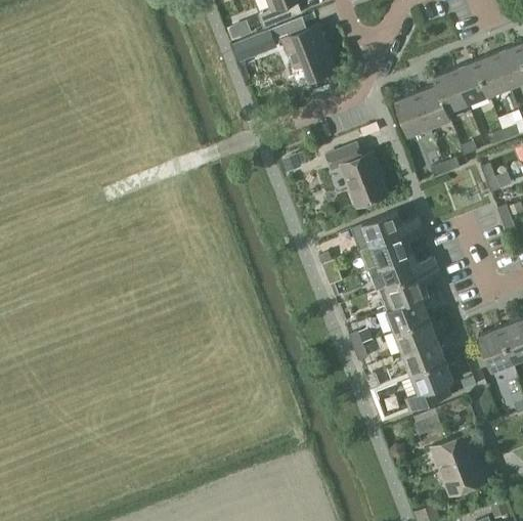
[(266,0),(271,11),(259,15),(264,29),(293,18),(288,7),(305,0),(266,0)]
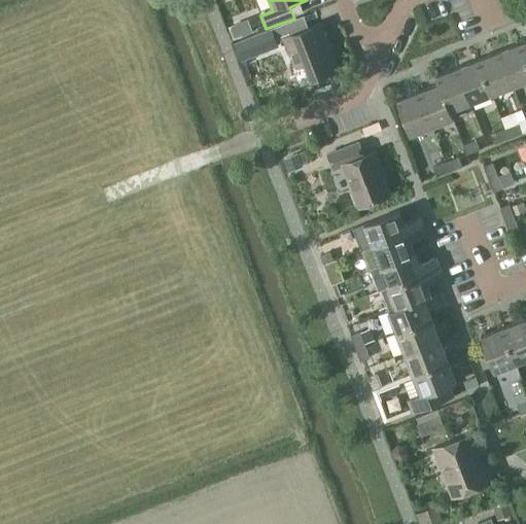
[(285,42),(296,70),(304,67),(310,82),(337,72),(320,27),(304,33),(299,21),(272,31),(277,45),(285,42)]
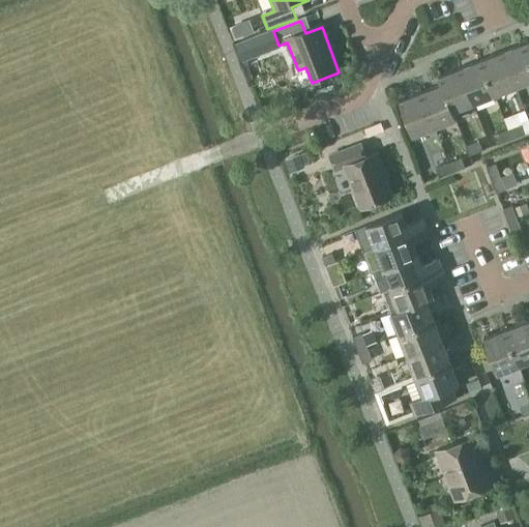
[(234,40),(245,36),(241,25),(230,30),(234,40)]
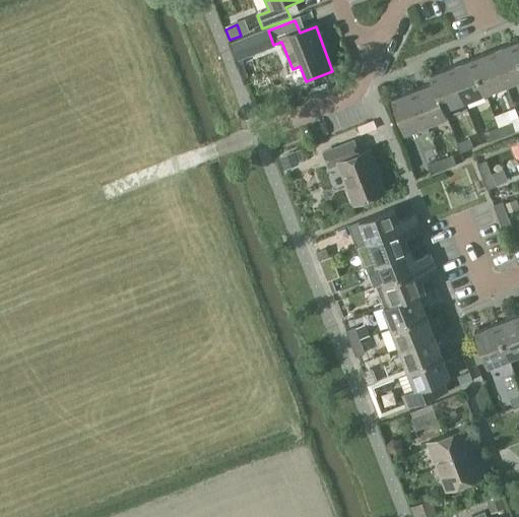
[(266,30),(231,44),(237,62),(273,48),(266,30)]
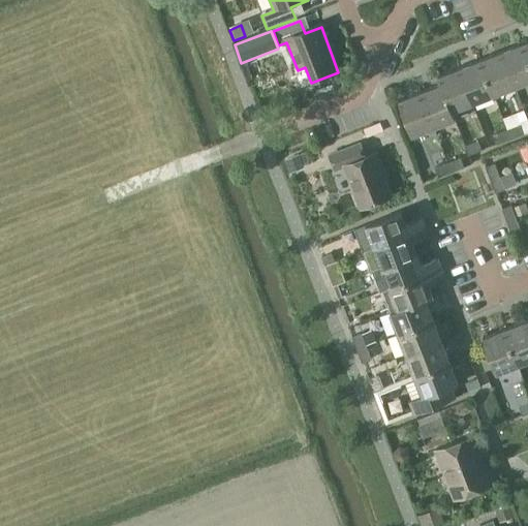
[(495,96),(527,84),(527,61),(523,47),(483,62),(495,96)]
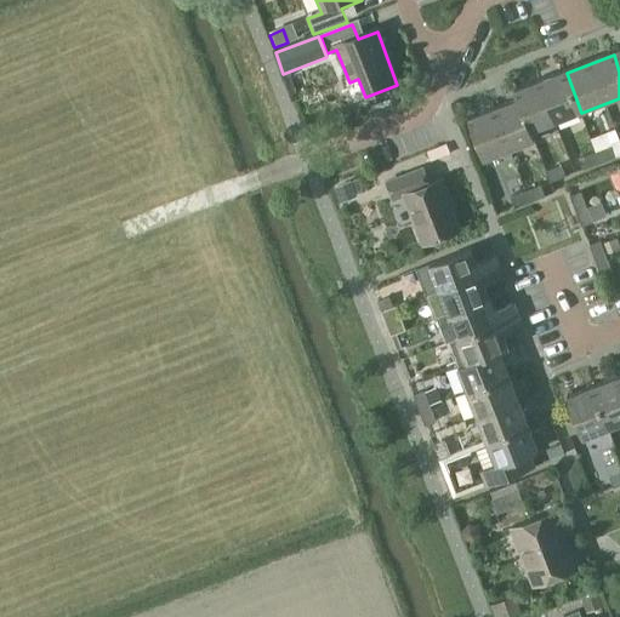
[(553,124),(581,113),(567,73),(540,84),(553,124)]
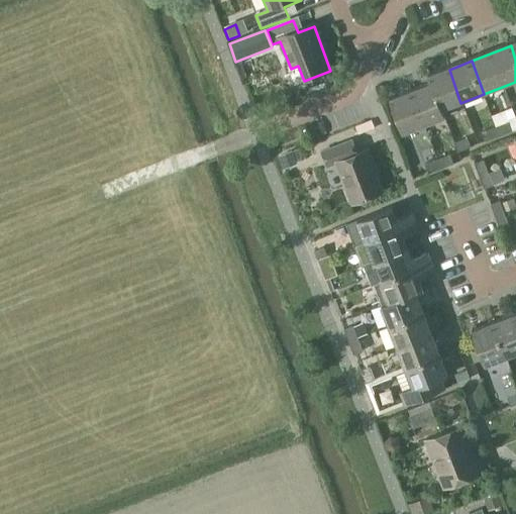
[(442,110),(460,103),(449,70),(428,78),(431,85),(442,110)]
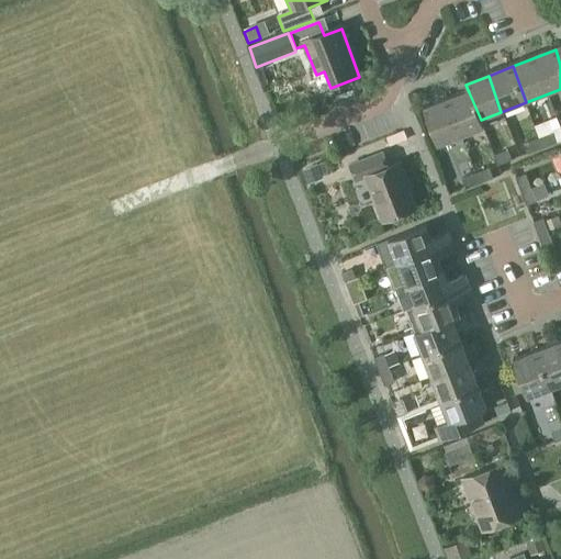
[(484,129),(481,120),(469,92),(447,101),(461,137),(484,129)]
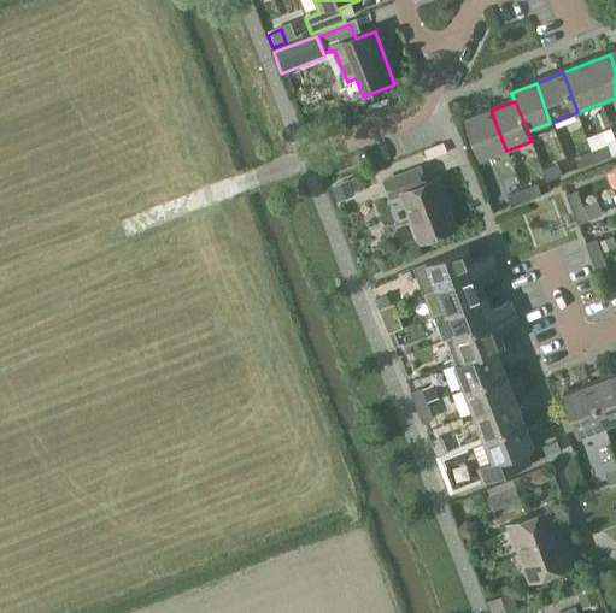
[(481,160),(506,151),(491,111),(465,121),(481,160)]
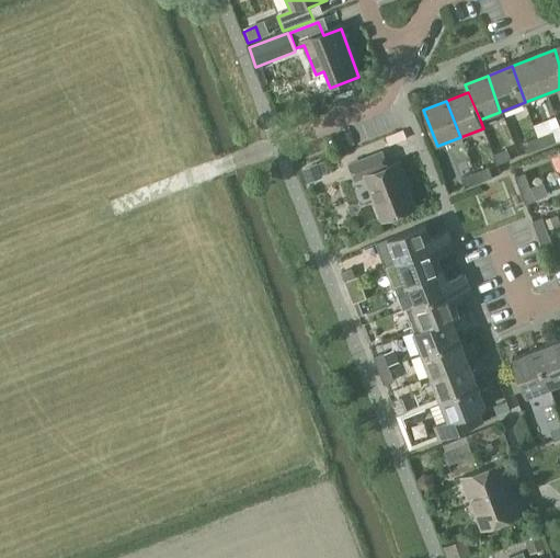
[(538,139),(541,150),(556,145),(551,134),(538,139)]
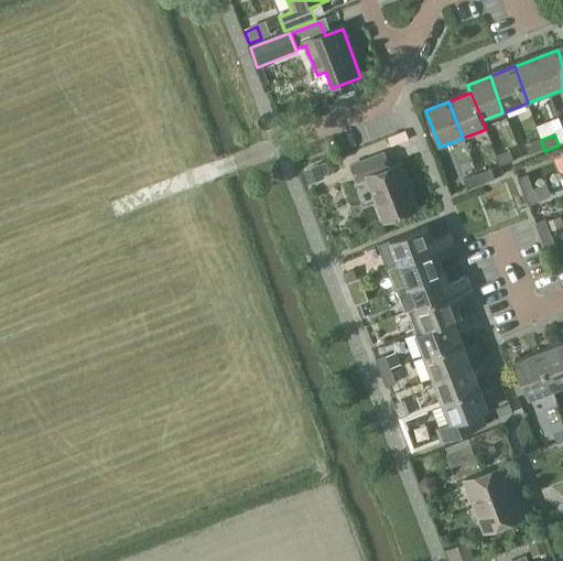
[(527,146),(530,155),(531,155),(544,151),(541,140),(527,146)]
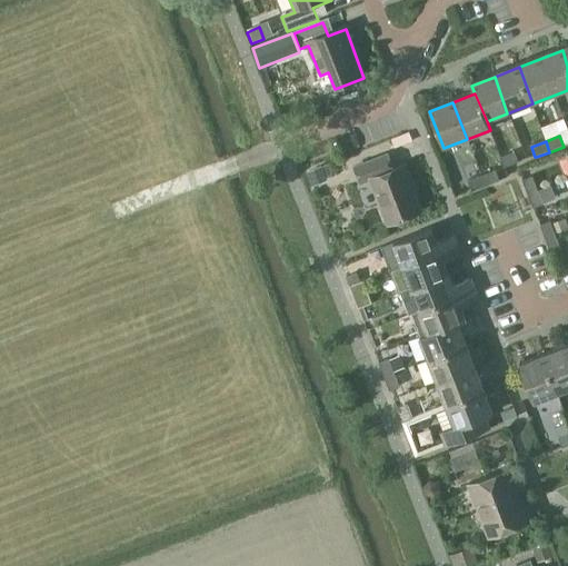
[(504,169),(518,164),(514,154),(499,159),(504,169)]
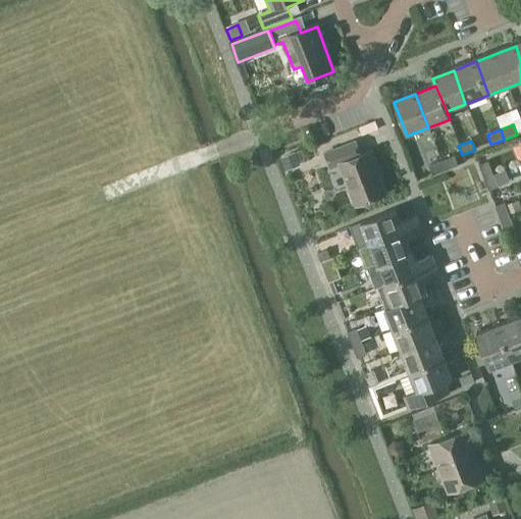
[(361,157),(356,144),(325,156),(330,170),(341,166),(356,208),(386,196),(377,171),(378,170),(372,153),(361,157)]
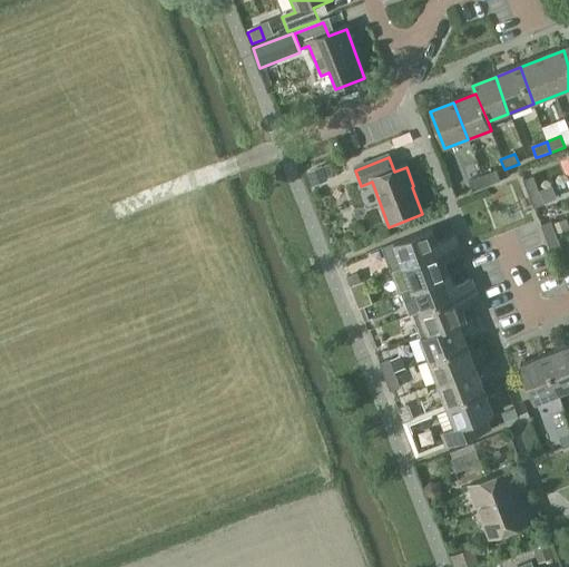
[(482,177),(486,188),(500,183),(496,172),(482,177)]
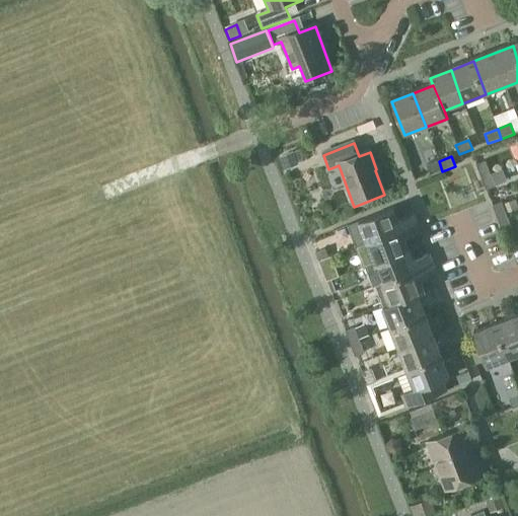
[(430,175),(442,171),(439,161),(426,166),(430,175)]
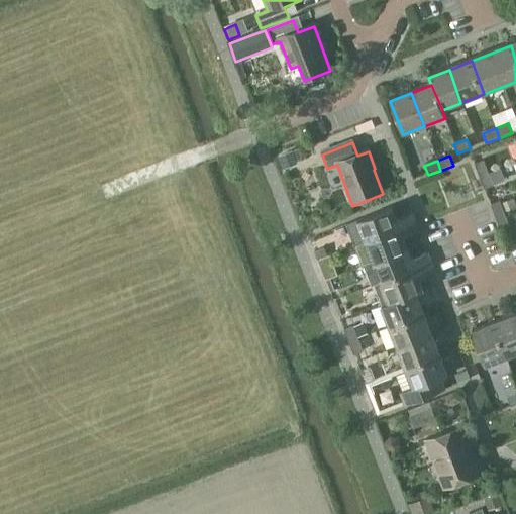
[(479,178),(489,175),(484,162),(474,165),(479,178)]
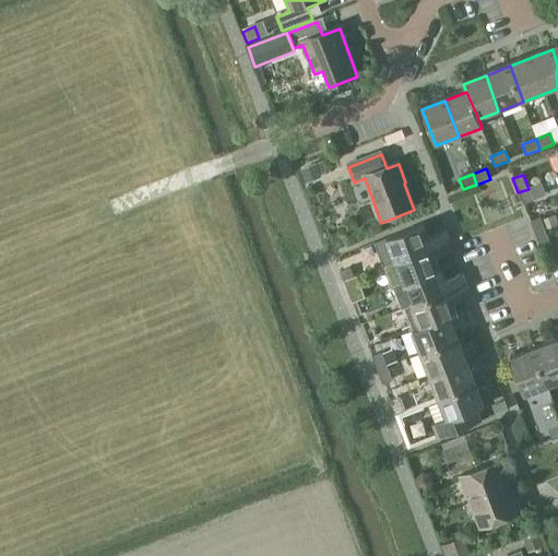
[(529,189),(518,192),(523,206),(533,202),(529,189)]
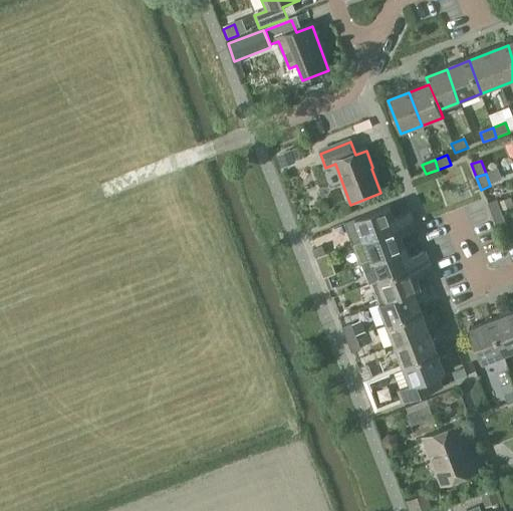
[(502,216),(498,206),(496,201),(487,205),(493,219),(502,216)]
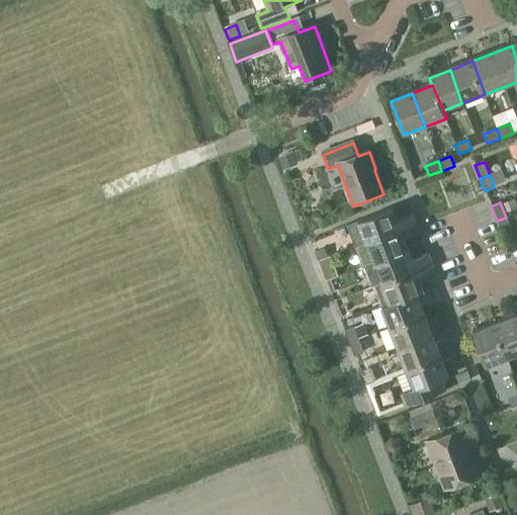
[(358,223),(346,228),(354,248),(366,243),(366,244),(416,225),(412,215),(397,221),(393,209),(358,223)]
